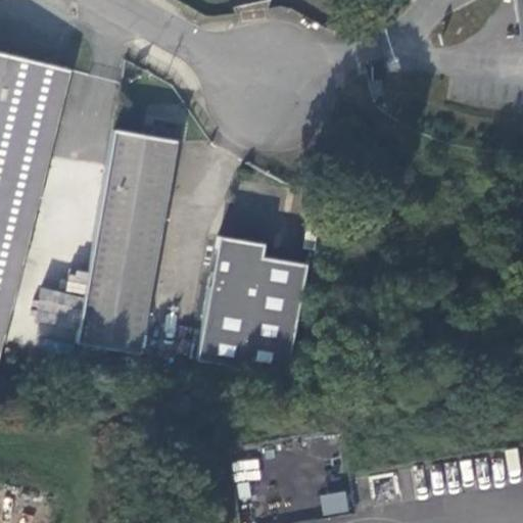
[(0,342),(66,74),(0,56),(0,342)]
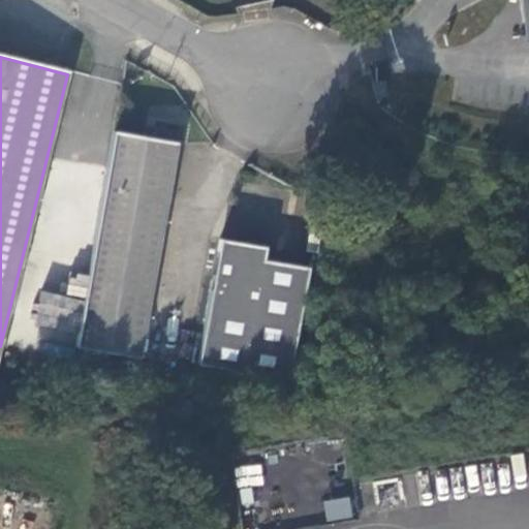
[(375,96),(377,98),(389,96),(384,80),(372,83),(375,96)]
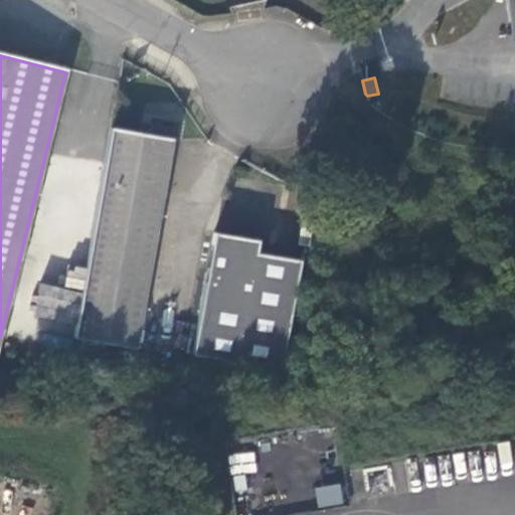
[(143,137),(114,132),(75,342),(139,351),(178,133),(145,126),(143,137)]
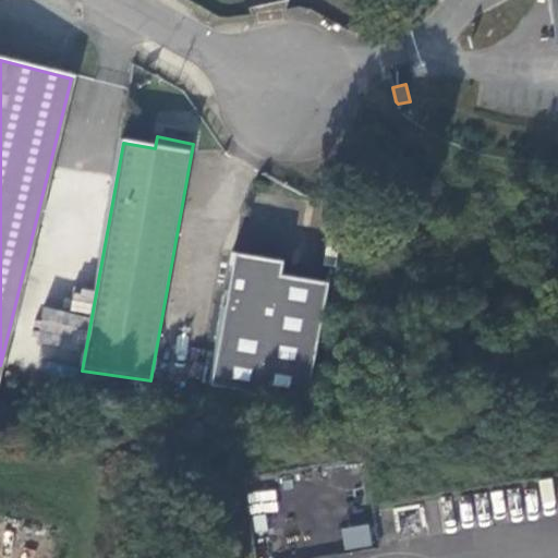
[(281,261),(233,252),(210,385),(306,400),(327,282),(279,274),(281,261)]
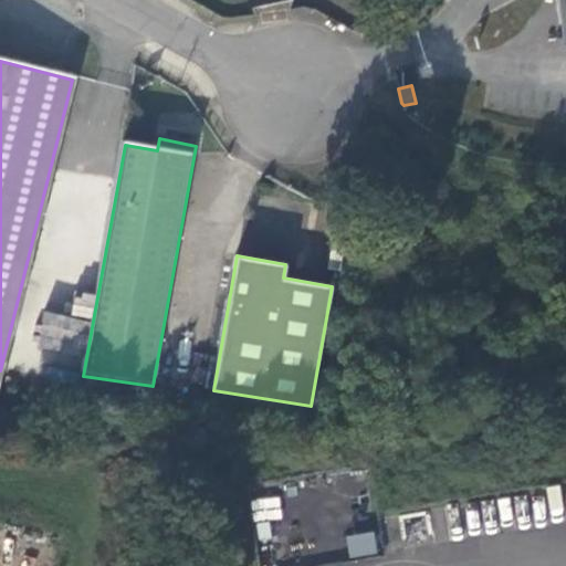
[(350,558),(378,552),(373,531),(345,537),(350,558)]
